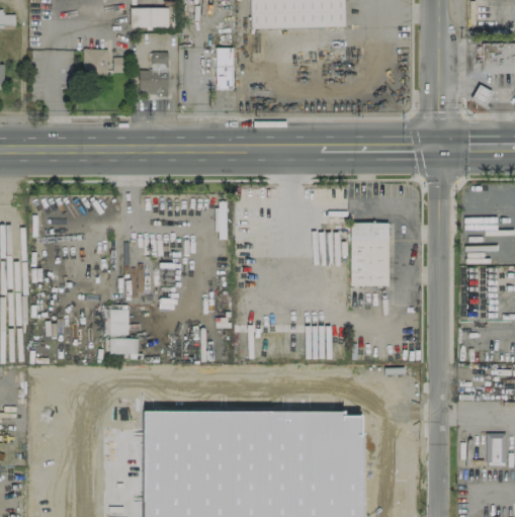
[(345,27),(344,0),(250,0),(251,29),(345,27)]
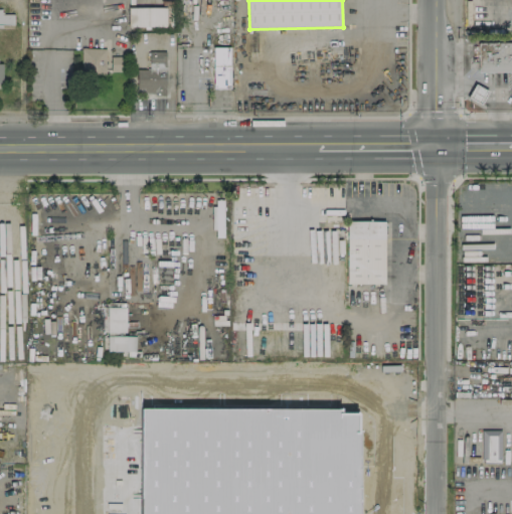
[(168,8),(130,8),(131,27),(169,27),(168,8)]
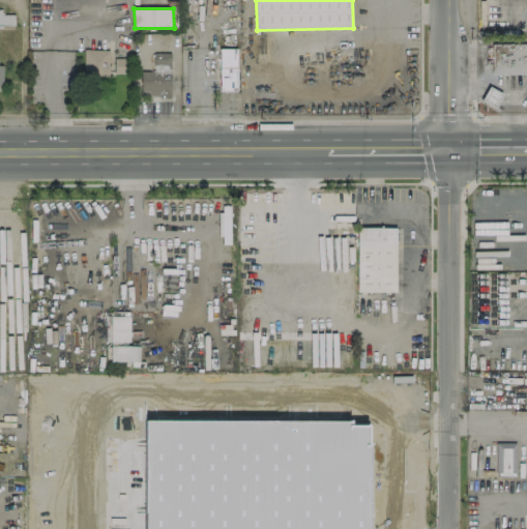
[(0,25),(17,26),(17,15),(4,16),(4,9),(0,9),(0,25)]
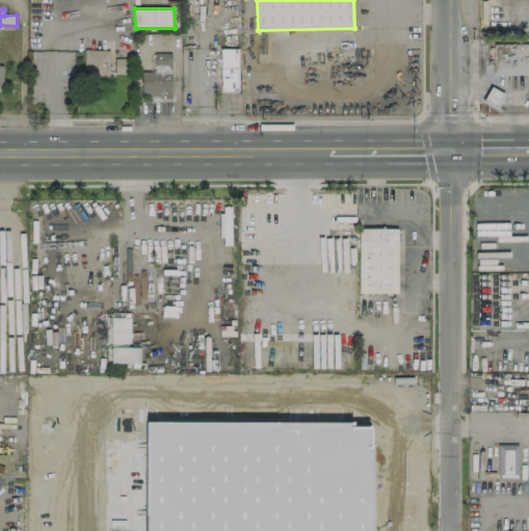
[(528,44),(495,45),(496,76),(528,75),(528,44)]
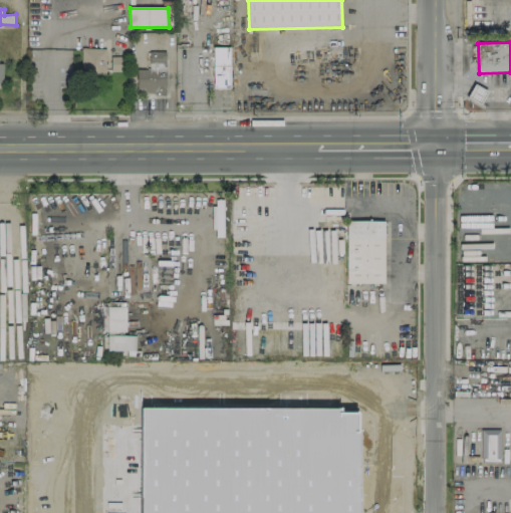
[(107,49),(83,48),(83,75),(107,75),(107,49)]
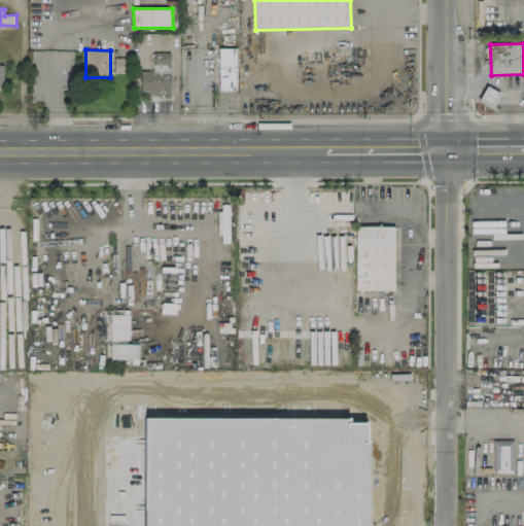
[(238,49),(220,49),(221,91),(238,90),(238,49)]
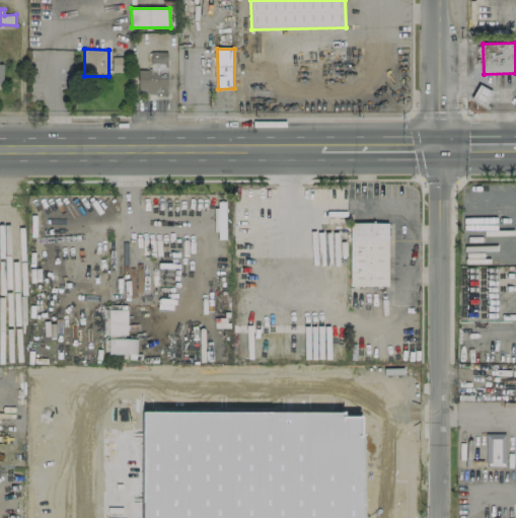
[(169,53),(152,53),(152,71),(140,71),(140,92),(148,91),(149,96),(169,96),(169,53)]
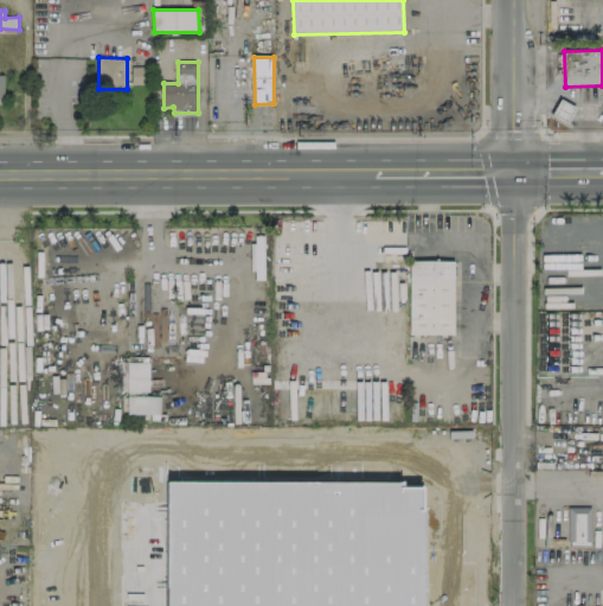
[(134,85),(151,85),(151,68),(133,68),(134,85)]
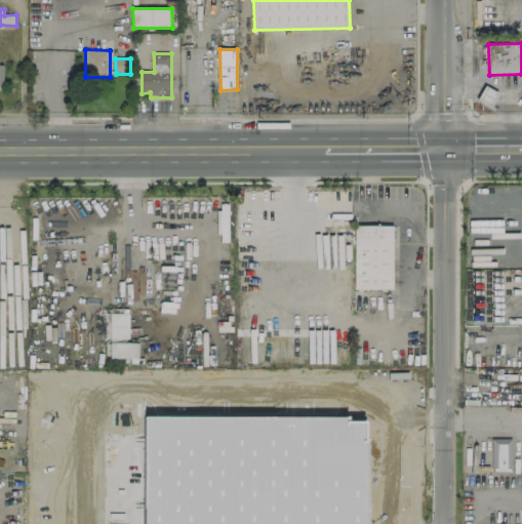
[(498,95),(486,87),(479,98),(492,106),(498,95)]
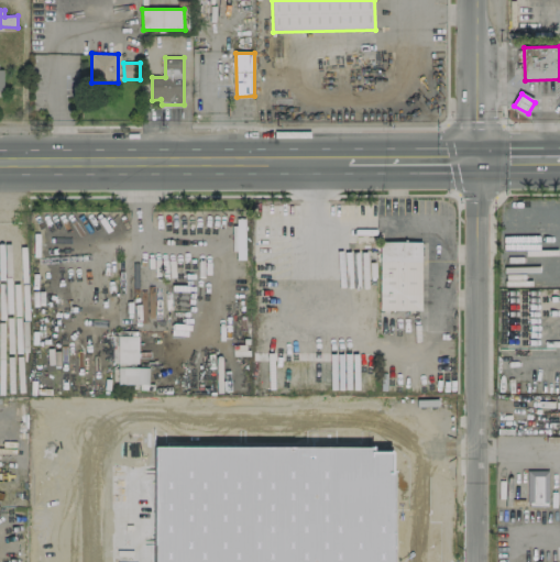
[(381,311),(424,311),(423,242),(381,243),(381,311)]
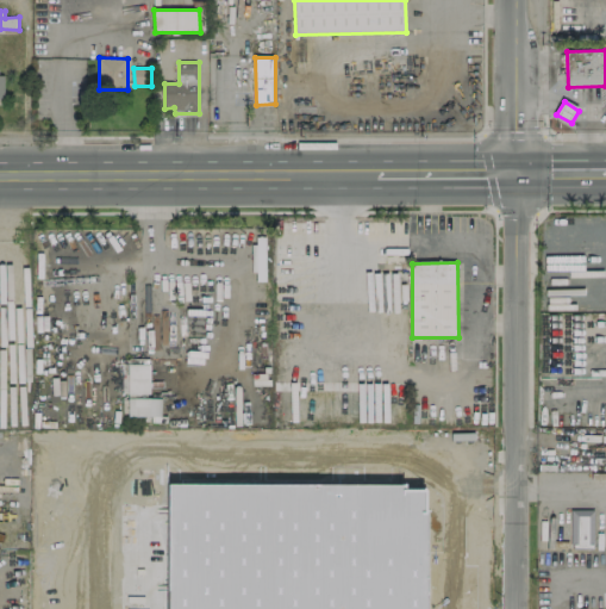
[(151,395),(151,365),(130,365),(129,395),(151,395)]
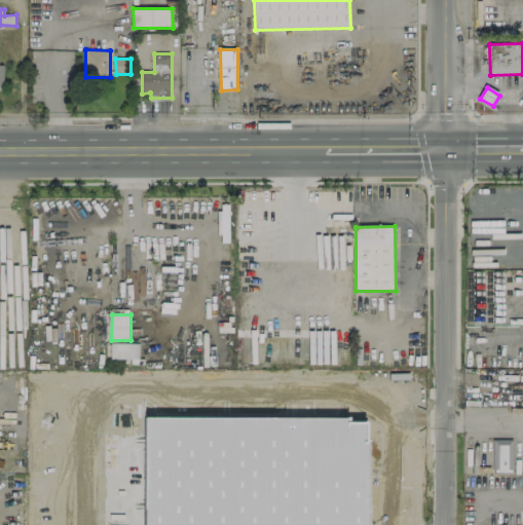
[(112,360),(140,360),(141,344),(112,344),(112,360)]
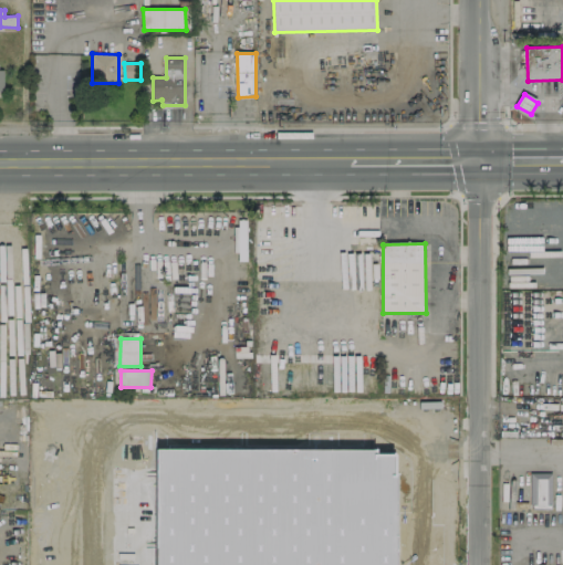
[(553,510),(553,473),(532,473),(531,509),(553,510)]
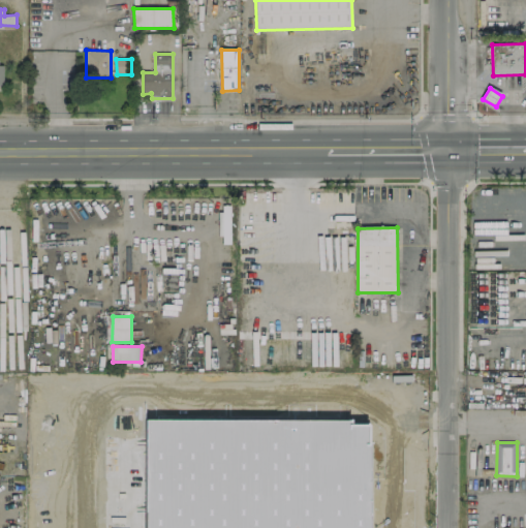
[(264,443),(230,447),(235,486),(268,482),(264,443)]
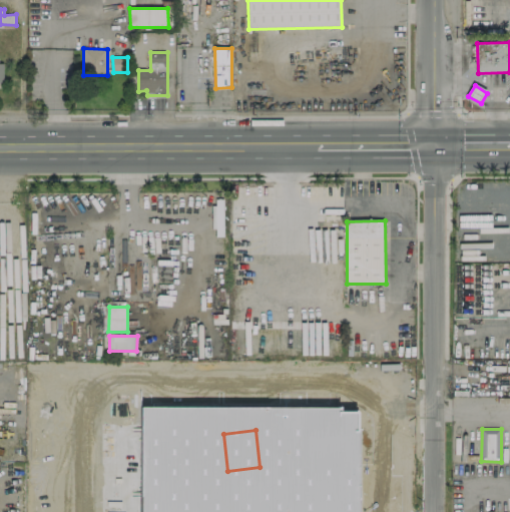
[(333,449),(332,473),(364,475),(366,450),(333,449)]
